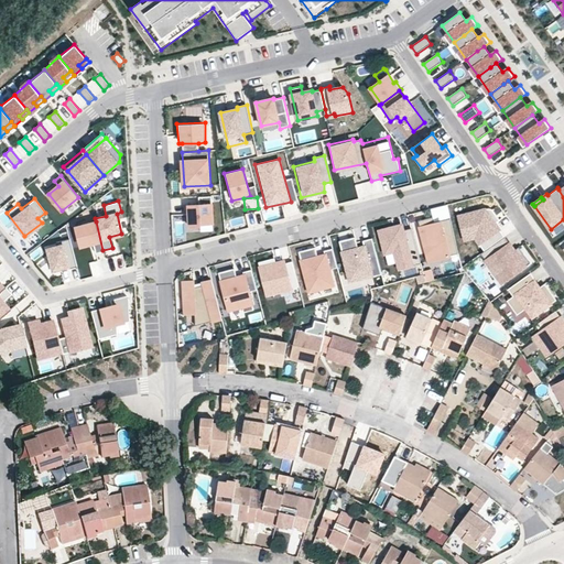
[(210,204),(186,204),(186,232),(213,231),(210,204)]
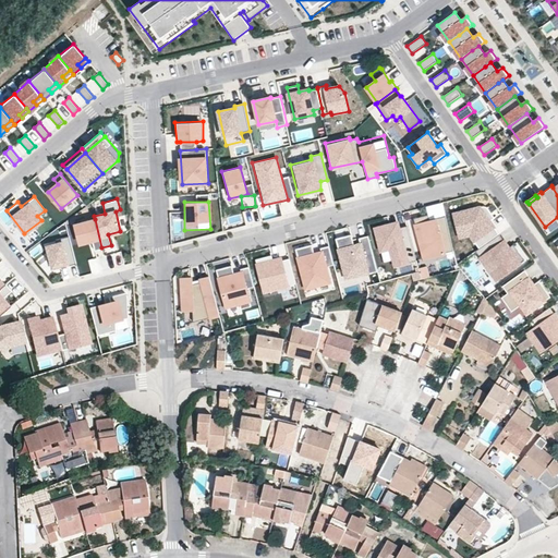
[(480,249),(499,234),(490,220),(495,217),(487,207),(485,206),(483,206),(455,214),(460,238),(471,234),(480,249)]
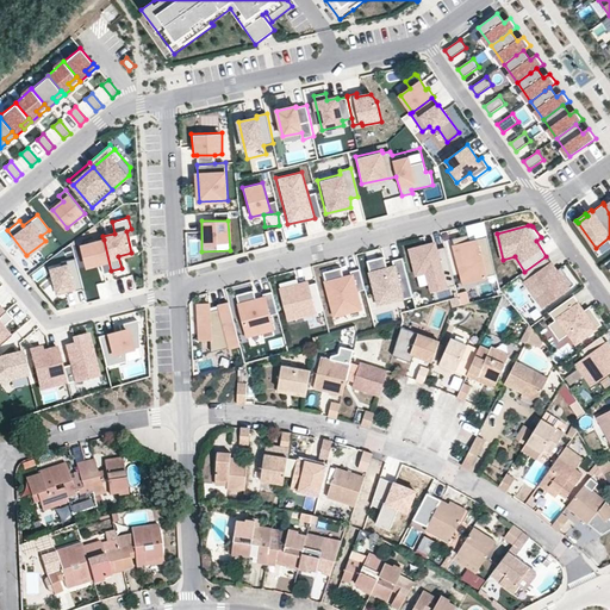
[(267,243),(282,242),(282,229),(266,229),(267,243)]
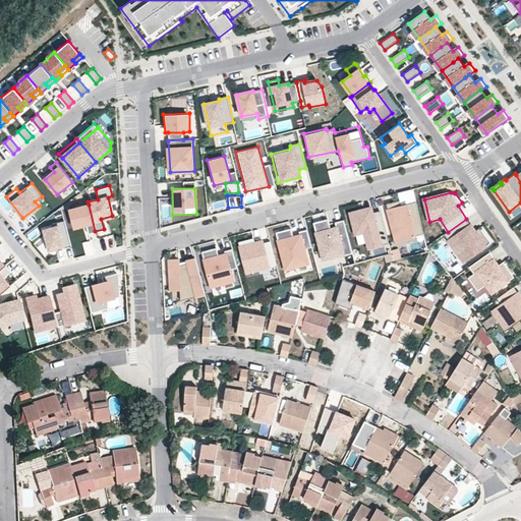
[(401,200),(387,204),(387,208),(385,209),(396,242),(422,236),(414,201),(402,204),(401,200)]
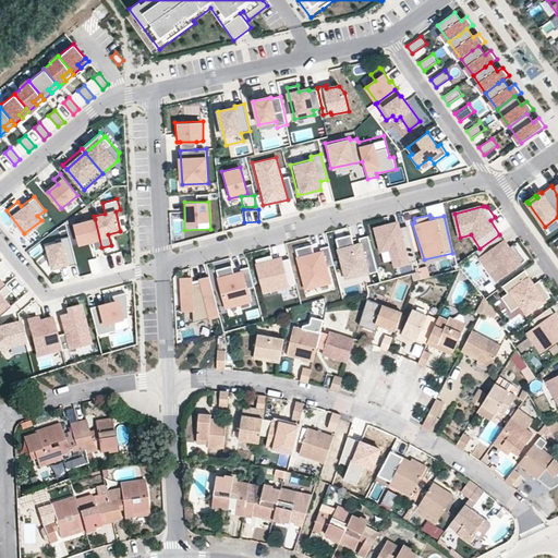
[(94,250),(101,247),(95,219),(74,225),(79,243),(91,240),(94,250)]
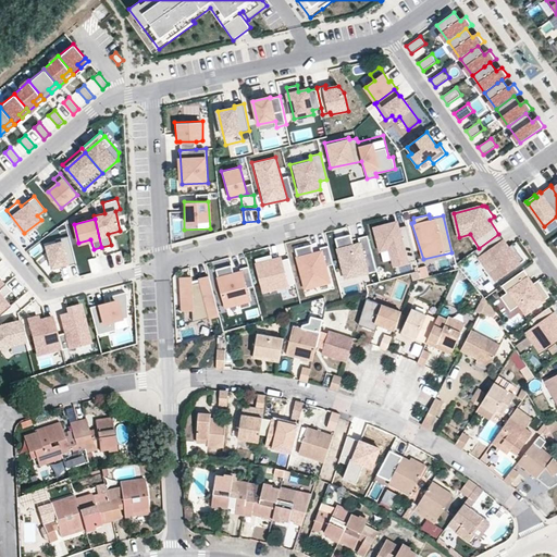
[(398,222),(372,226),(378,250),(386,250),(393,267),(416,261),(405,225),(400,226),(398,222)]
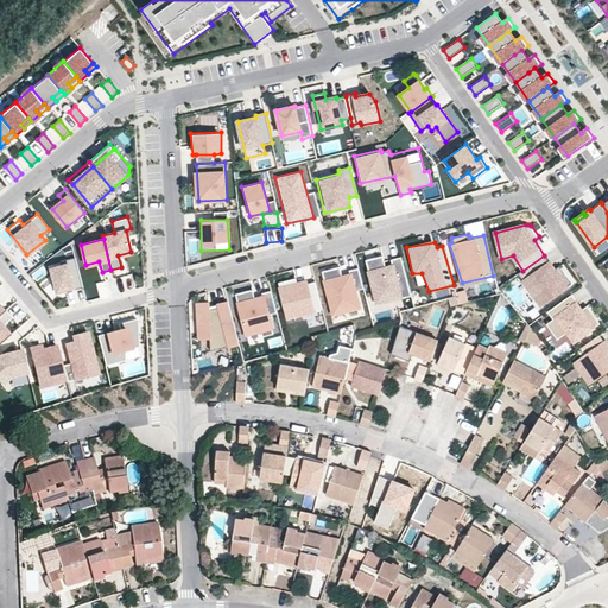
[(550,264),(544,255),(523,271),(518,273),(542,305),(572,284),(559,266),(555,270),(553,271),(549,264),(550,264)]
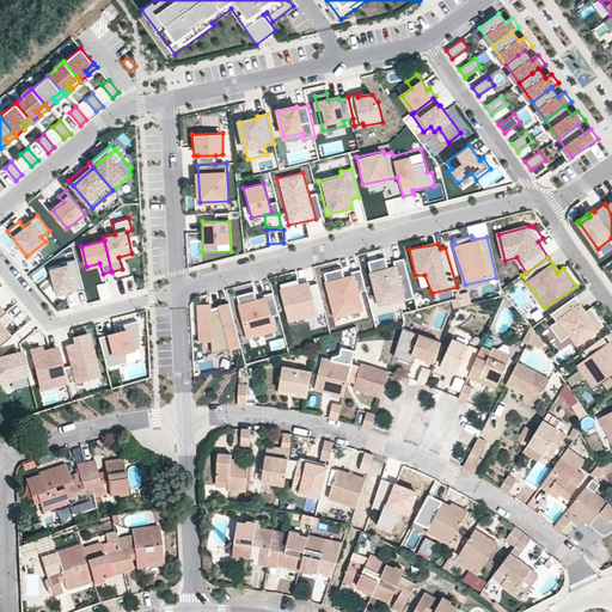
[(49,282),(59,294),(83,288),(75,258),(60,262),(61,267),(51,269),(53,279),(49,282)]
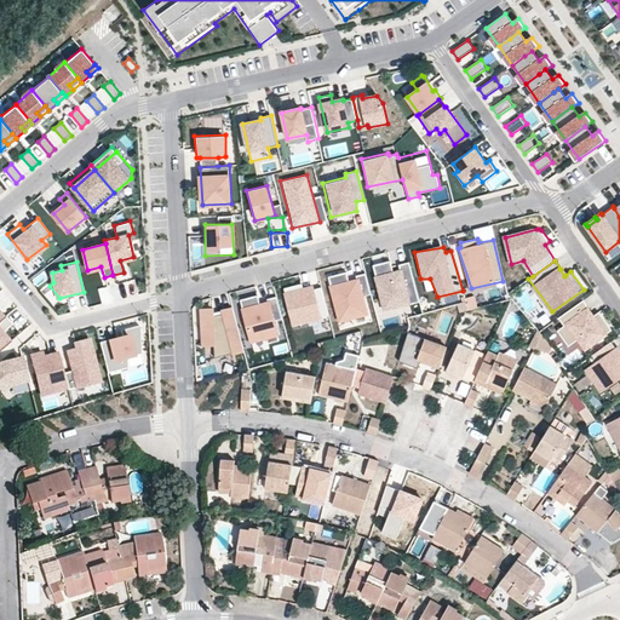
[(390,262),(373,264),(383,311),(409,305),(408,303),(419,302),(409,263),(399,264),(399,269),(392,270),(390,262)]
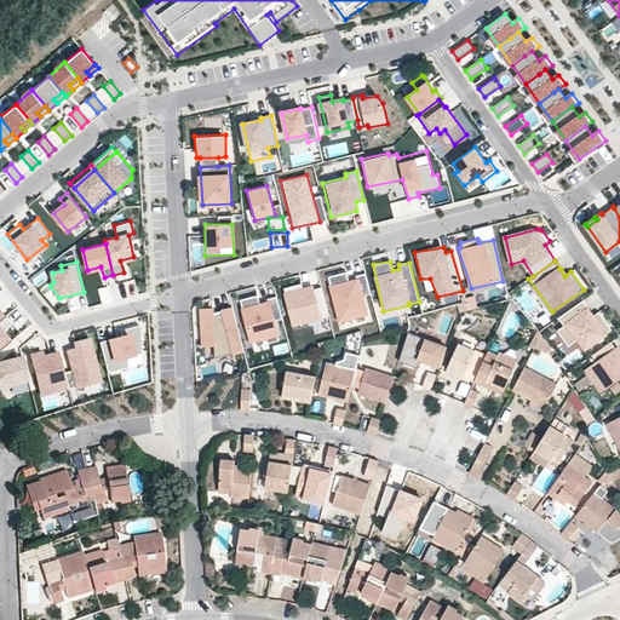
[(348,273),(328,275),(338,321),(368,314),(361,296),(371,294),(365,274),(356,279),(349,279),(348,273)]
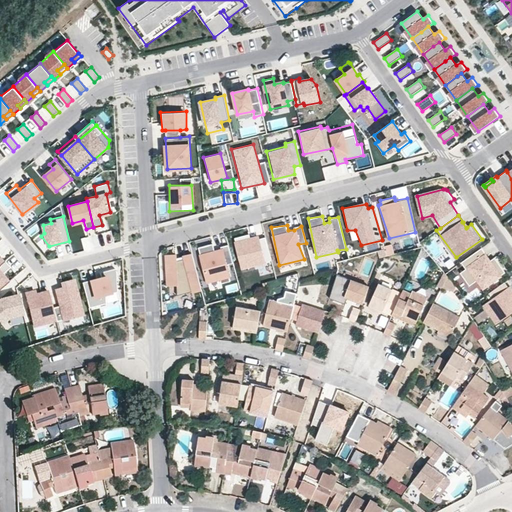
[(258,234),(233,241),(242,269),(264,265),(266,261),(269,258),(263,237),(258,238),(258,234)]
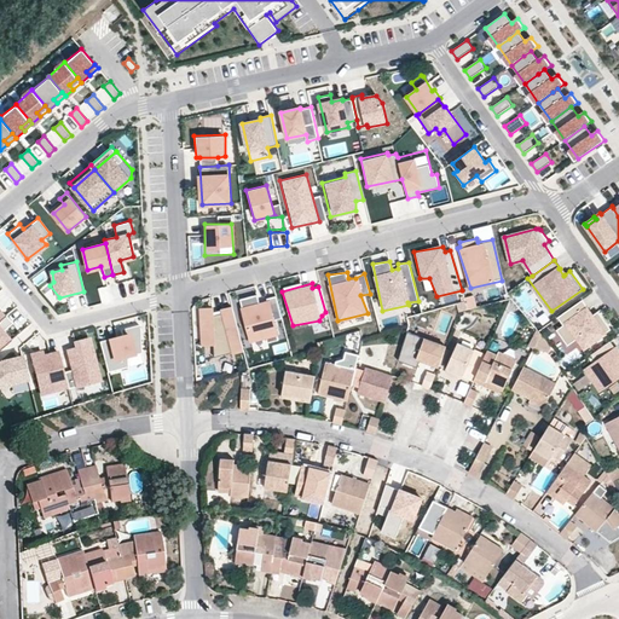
[(258,295),(239,299),(250,341),(277,336),(282,318),(276,298),(267,298),(267,300),(260,302),(258,295)]
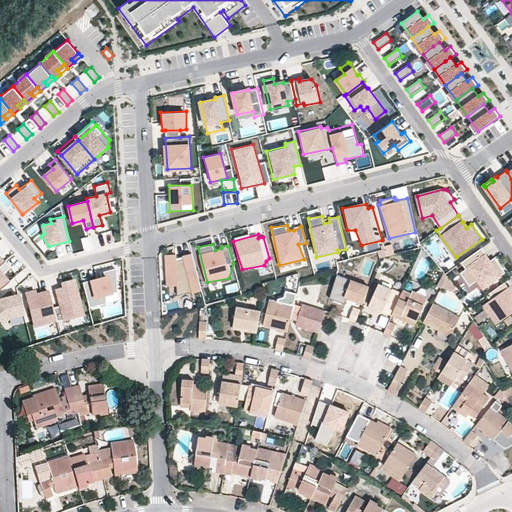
[(487,255),(482,247),(461,262),(466,269),(461,273),(470,286),(478,280),(484,288),(505,272),(495,257),(490,261),(486,256),(487,255)]
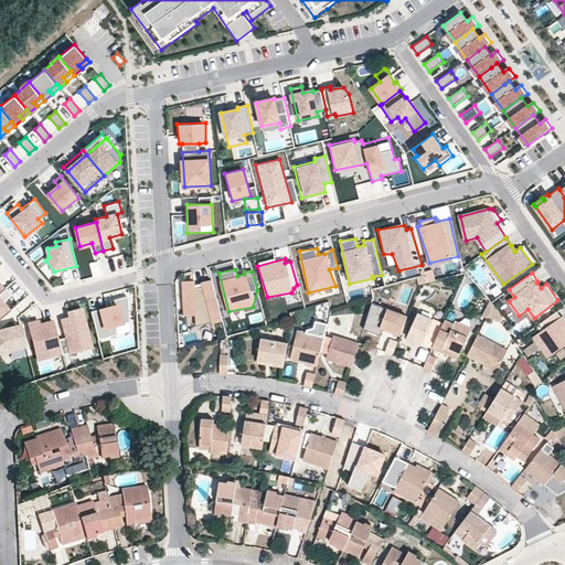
[(194,280),(183,279),(182,315),(193,316),(195,324),(211,322),(213,323),(222,320),(211,280),(200,281),(199,284),(195,285),(194,280)]
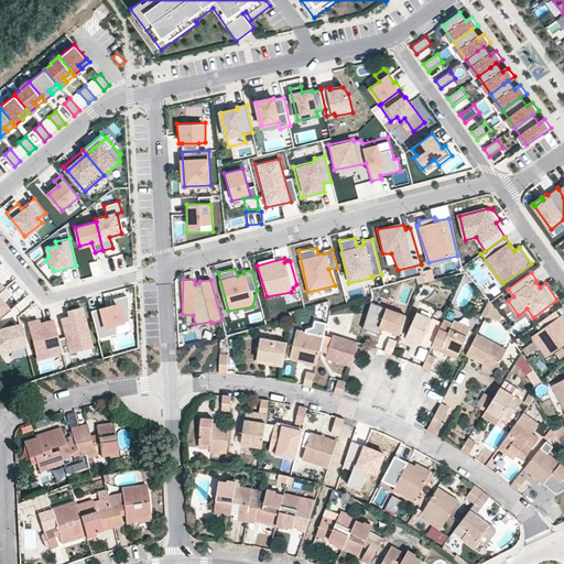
[(0,316),(4,313),(0,306),(0,302),(10,294),(3,288),(1,290),(0,290),(0,316)]
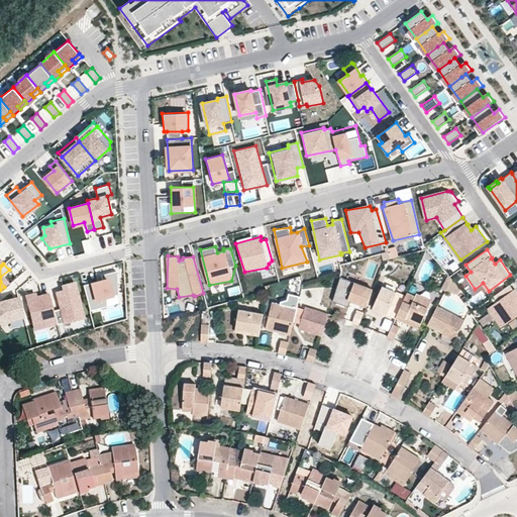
[(445,291),(451,279),(444,270),(441,273),(446,280),(442,290),(445,291)]
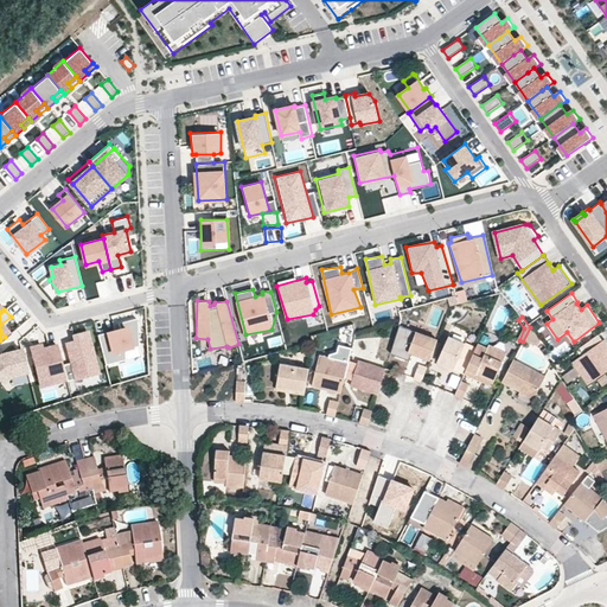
[(122,350),(138,346),(135,318),(117,323),(119,330),(106,333),(106,332),(96,334),(104,365),(125,359),(122,350)]
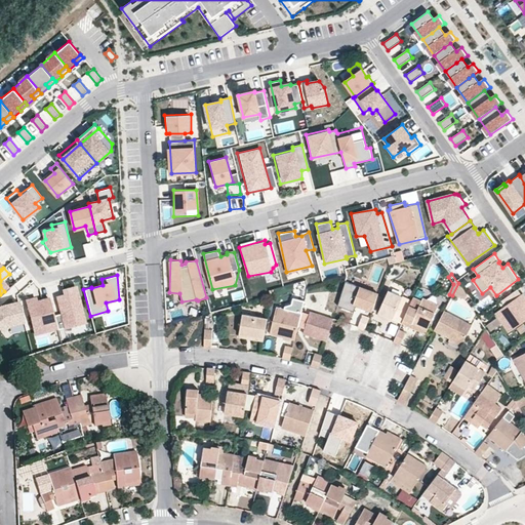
[(468,293),(458,283),(453,293),(459,296),(460,294),(466,296),(468,293)]
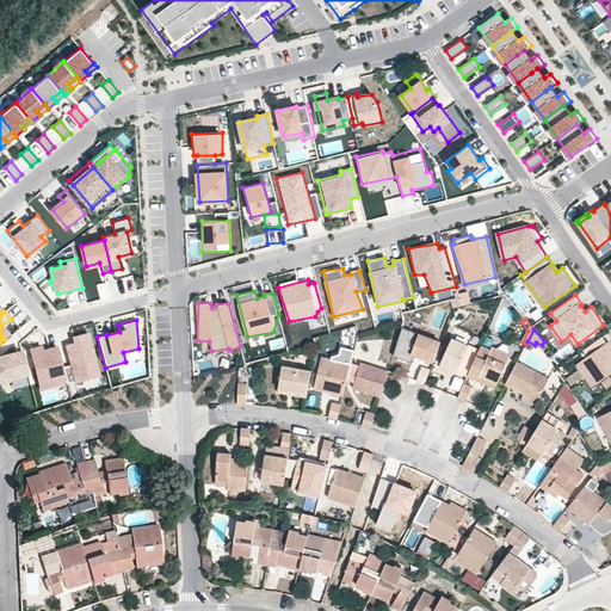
[(66,384),(98,376),(87,333),(72,337),(74,343),(65,345),(71,364),(62,366),(66,382),(66,384)]
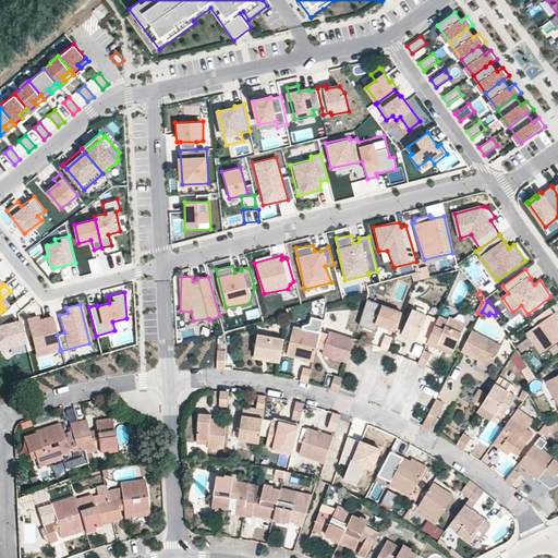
[(396,329),(403,312),(384,304),(377,323),(396,329)]
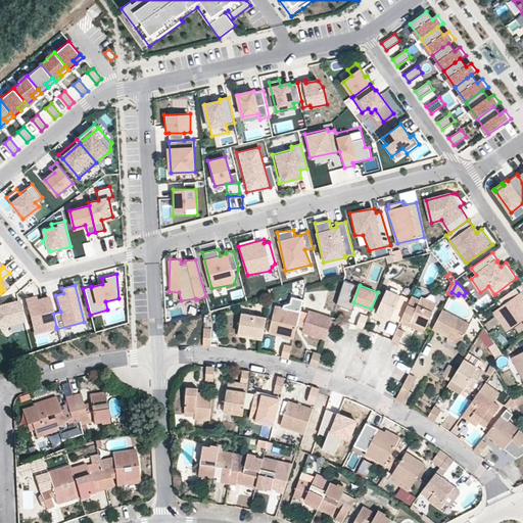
[(377,311),(400,321),(411,299),(387,289),(377,311)]
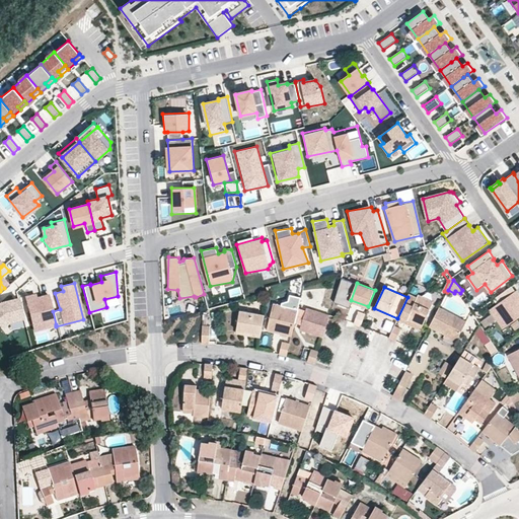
[(518,294),(516,291),(489,309),(503,328),(518,317),(518,294)]
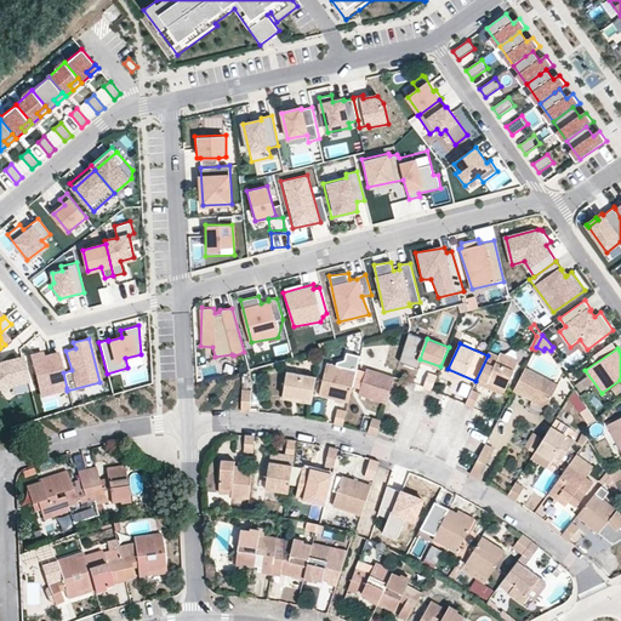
[(500,354),(490,349),(488,355),(476,381),(488,386),(490,381),(507,389),(511,381),(517,383),(524,371),(517,368),(520,359),(502,351),(500,354)]
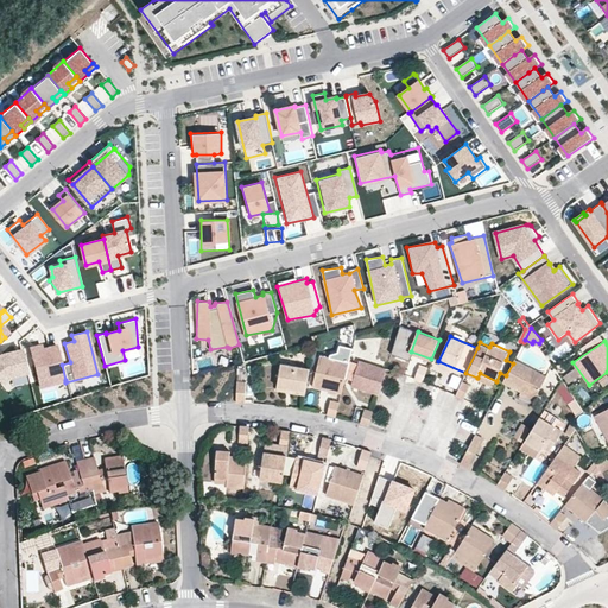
[(55,382),(65,380),(62,365),(56,346),(40,349),(39,346),(30,348),(40,388),(55,385),(55,382)]
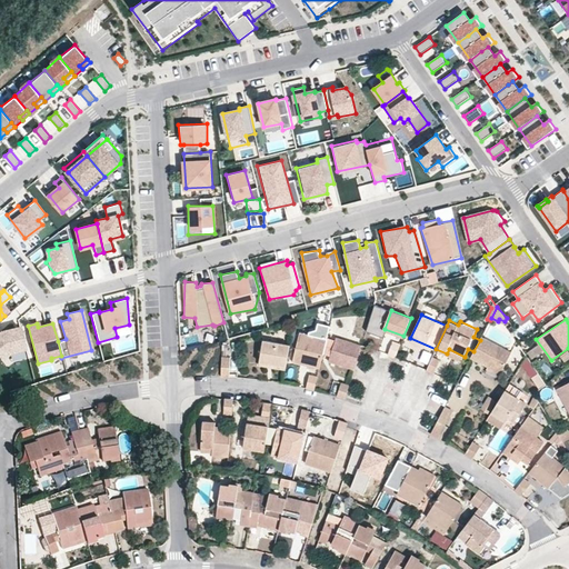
[(25,348),(20,329),(6,333),(6,331),(1,332),(0,330),(0,358),(0,359),(9,352),(25,348)]
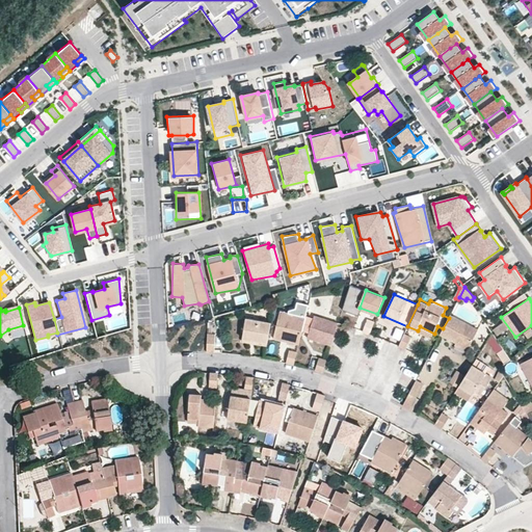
[(298,344),(306,317),(280,311),(276,323),(273,338),(298,344)]
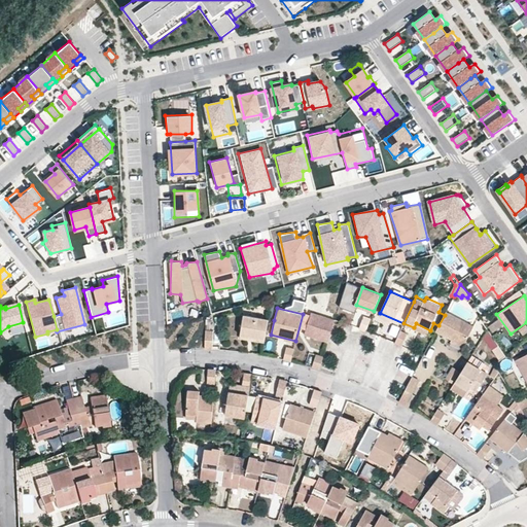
[(475,326),(446,312),(445,315),(438,325),(435,331),(463,346),(475,326)]
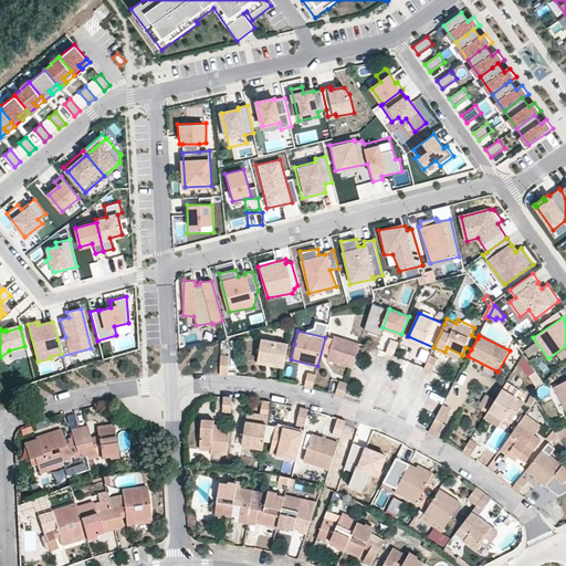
[(353,367),(359,344),(334,336),(327,359),(353,367)]
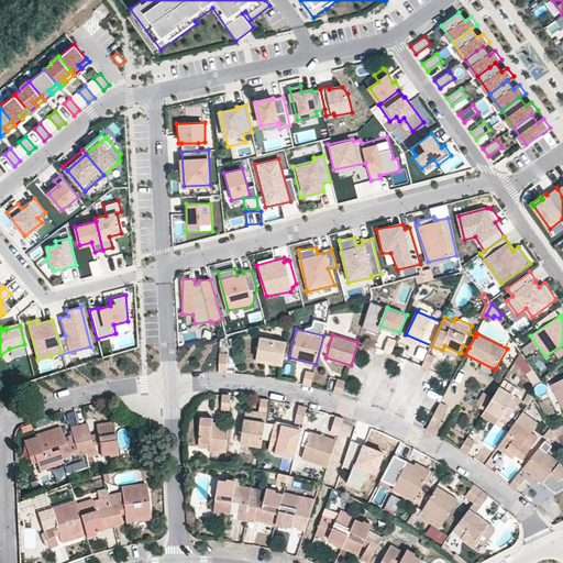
[(287,341),(287,340),(262,335),(257,356),(271,360),(272,357),(284,360),(284,356),(287,341)]
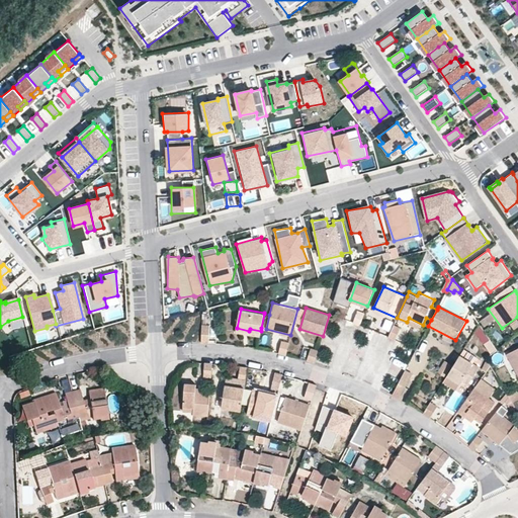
[(354,323),(360,325),(365,314),(358,311),(354,323)]
